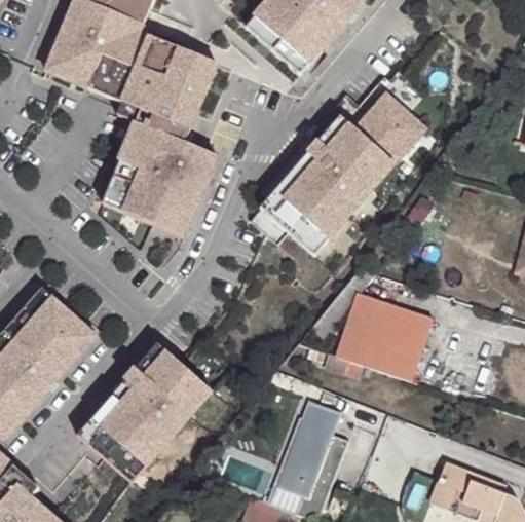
[(136,120),(102,201),(184,234),(217,155),(183,141),(215,62),(139,30),(150,0),(267,0),(254,15),(307,62),(361,0),(88,0),(73,0),(44,69),(122,100),(116,112),(136,120)]
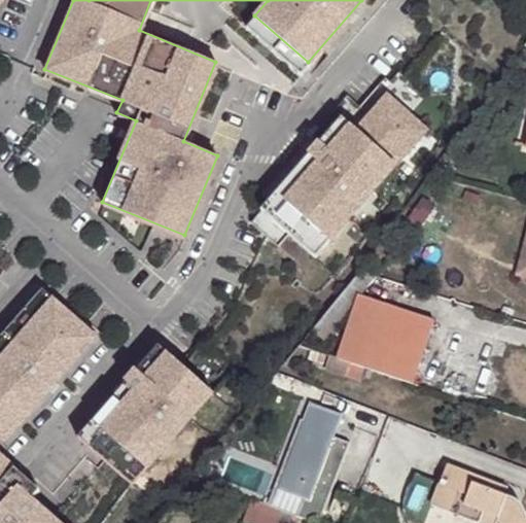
[(308,62),(254,15),(246,26),(301,71),(308,62)]
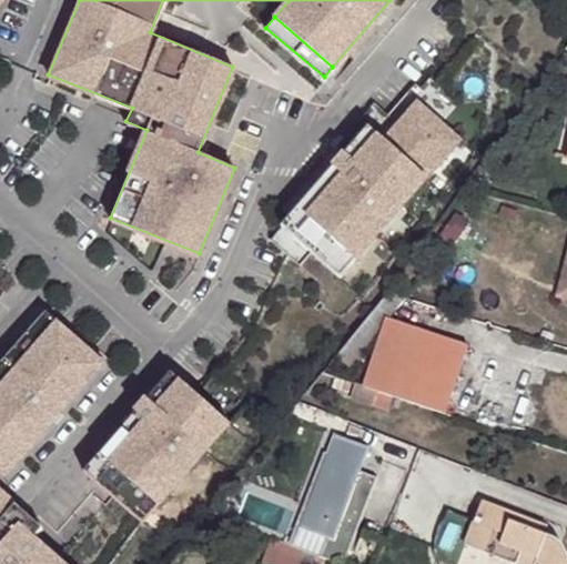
[(290,212),(281,222),(337,273),(458,133),(441,119),(456,100),(428,76),(419,86),(414,81),(386,112),(373,100),(281,205),(290,212)]
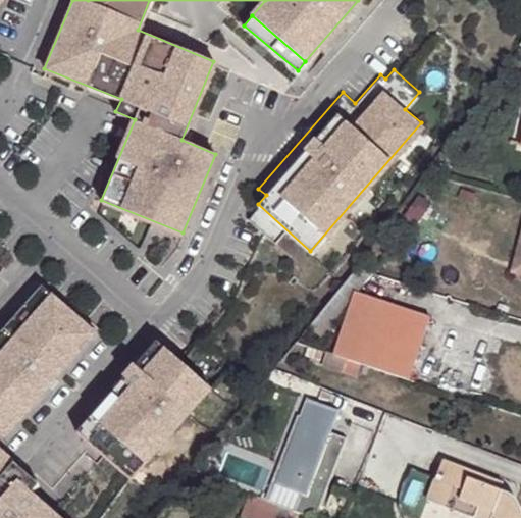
[(520,235),(512,269),(520,271),(520,235)]
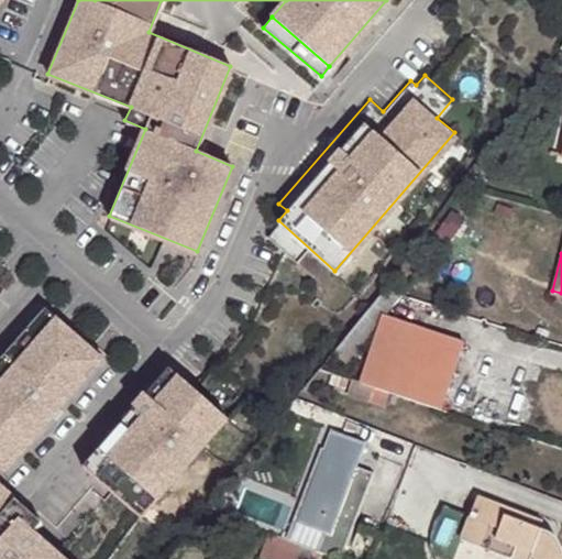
[(384,285),(333,350),(348,357),(383,313),(399,291),(384,285)]
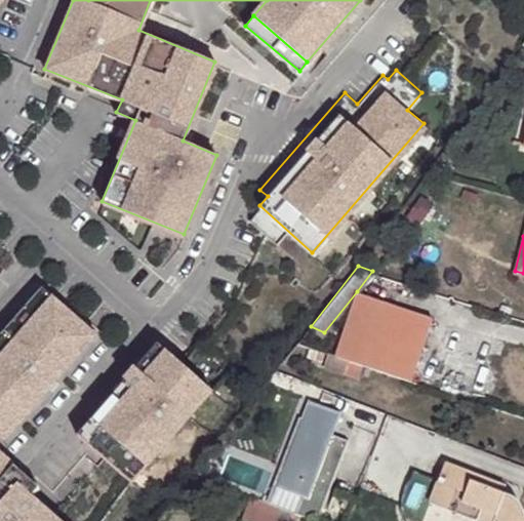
[(42,284),(0,332),(0,520),(59,520),(30,494),(38,485),(0,452),(0,433),(3,437),(95,332),(42,284)]
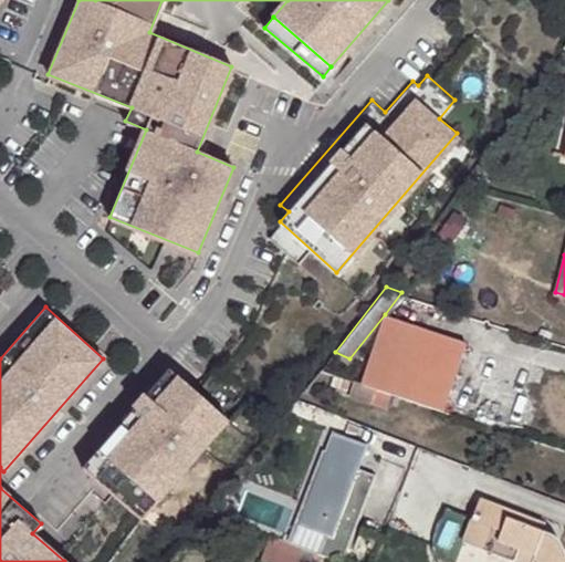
[(385,314),(361,382),(374,386),(389,392),(441,408),(464,341),(385,314)]
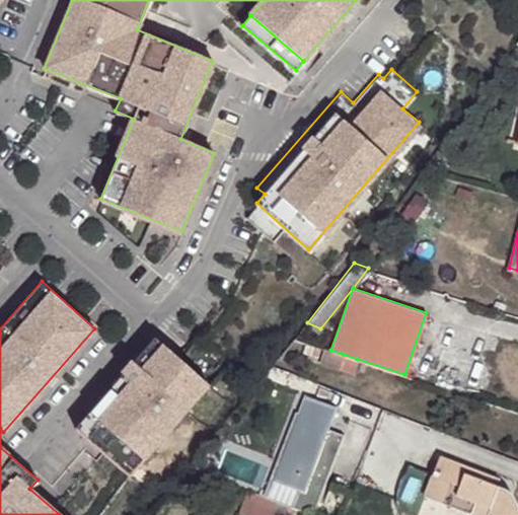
[(154,339),(77,427),(129,473),(208,383),(154,339)]
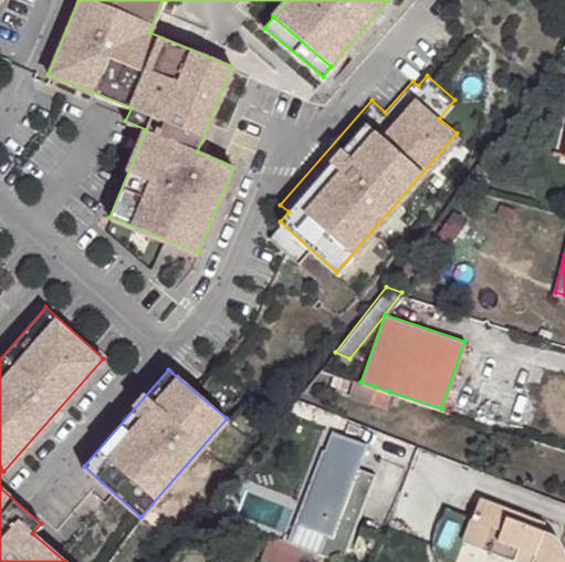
[(374,386),(361,382),(353,378),(347,393),(369,401),(374,386)]
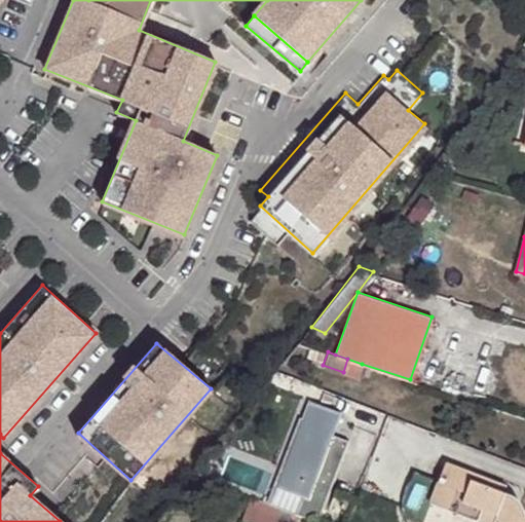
[(347,359),(343,372),(358,377),(362,364),(347,359)]
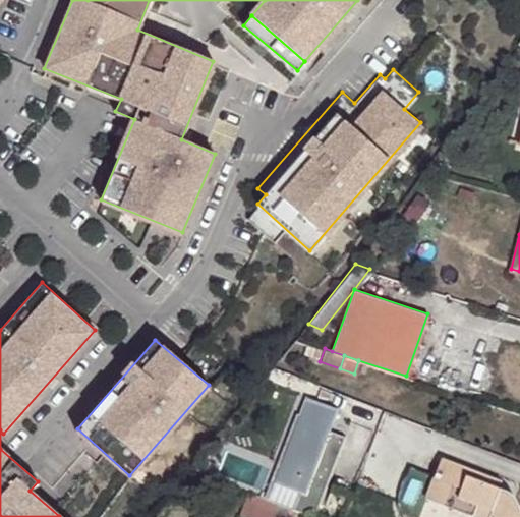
[(301,413),(276,480),(298,490),(296,495),(318,504),(344,435),(329,428),(318,424),(321,416),(332,420),(337,407),(304,394),(298,412),(301,413)]
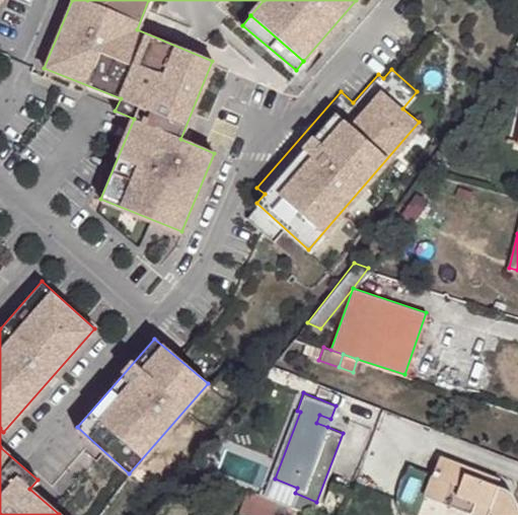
[(319,415),(316,423),(327,427),(330,419),(319,415)]
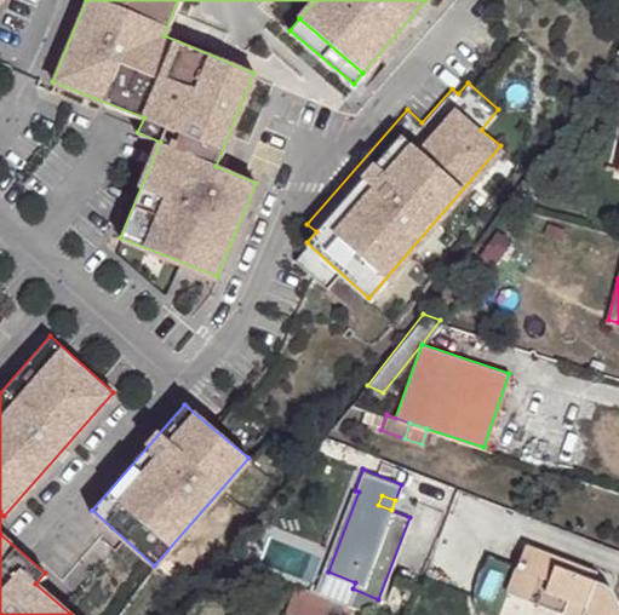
[(523,544),(506,591),(562,611),(567,599),(584,607),(586,614),(618,614),(618,607),(611,590),(603,585),(582,575),(584,567),(523,544)]
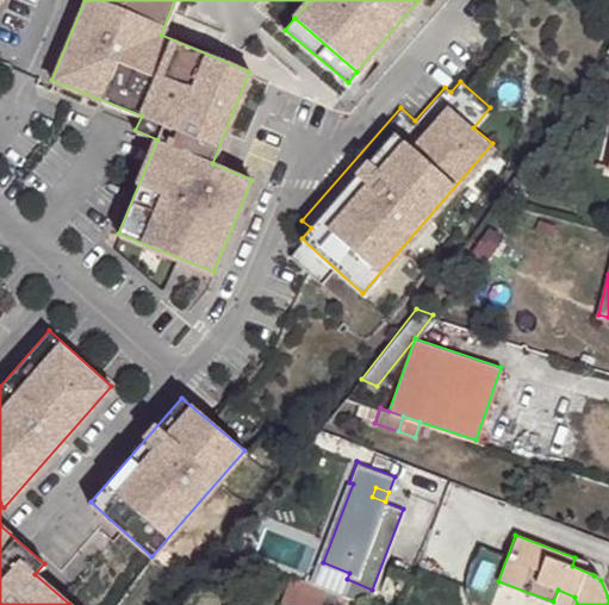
[(291,573),(280,602),(289,604),(330,604),(339,593),(291,573)]
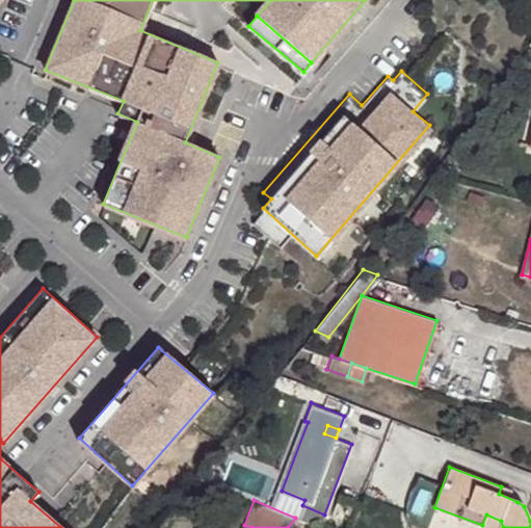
[(302,505),(297,519),(320,527),(324,515),(302,505)]
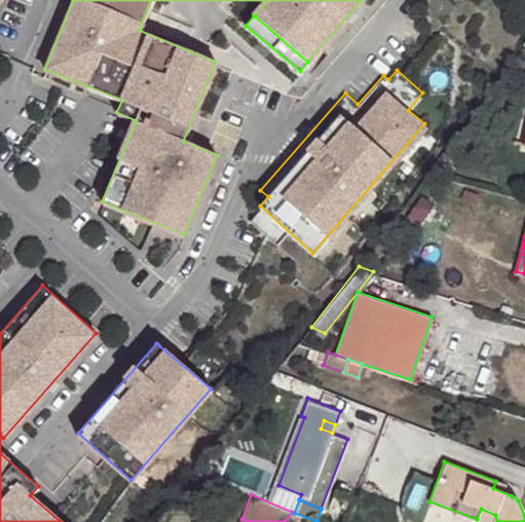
[(481,509),(477,519),(483,521),(497,521),(495,515),(481,509)]
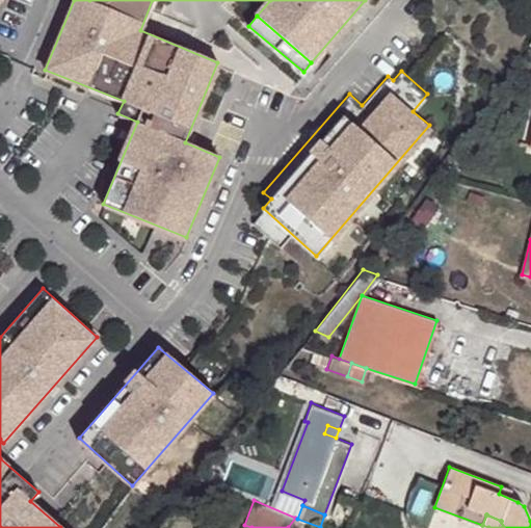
All buildings are outlined.
